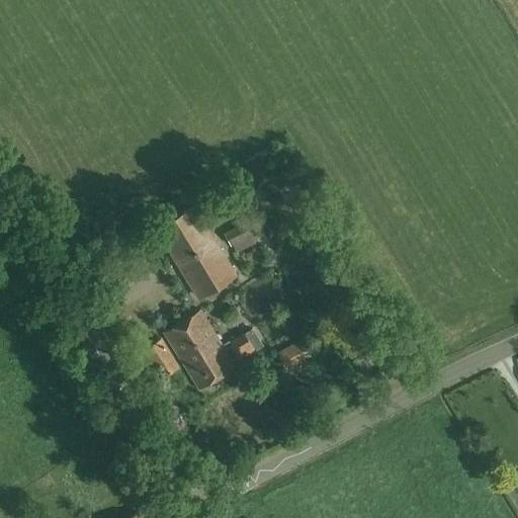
[(268,196),(268,198),(268,199),(268,200),(268,201),(269,202),(270,203),(270,204),(271,205),(273,206),(275,206),(277,206),(278,206),(279,206),(281,204),(282,204),(283,202),(284,201),(284,200),(285,199),(285,197),(284,196),(284,195),(284,194),(283,192),(281,191),(280,190),(279,190),(276,189),(274,189),(273,190),(271,191),(270,191),(270,192),(269,193),(268,194),(268,195),(268,196)]
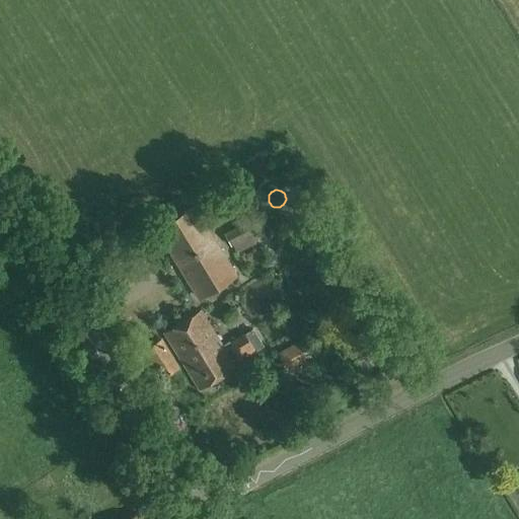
[(156,227),(200,297),(235,275),(192,206),(156,227)]
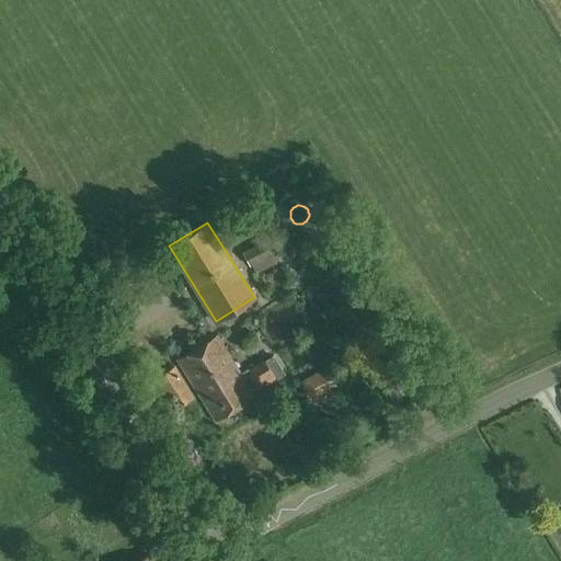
[(178,361),(192,382),(186,386),(174,367),(157,379),(174,408),(194,396),(198,392),(215,421),(254,396),(217,335),(178,361)]
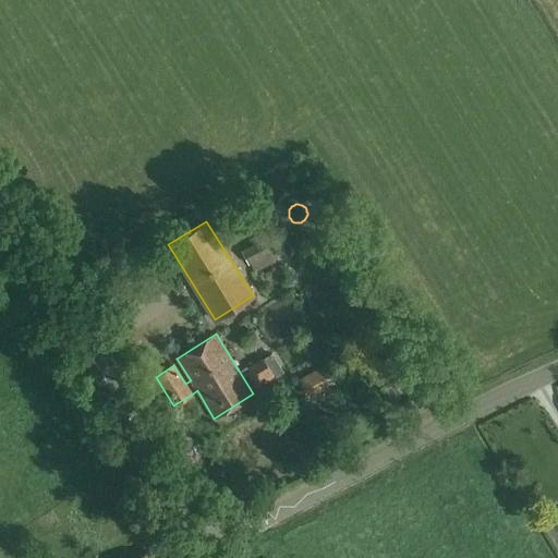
[(247,371),(258,387),(279,374),(268,358),(247,371)]
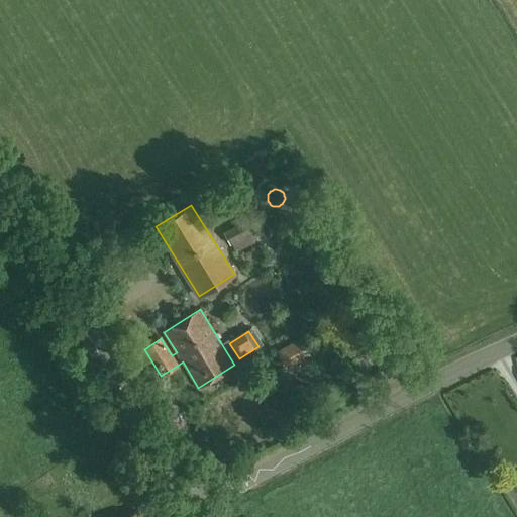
[(278,351),(285,368),(311,355),(303,339),(278,351)]
